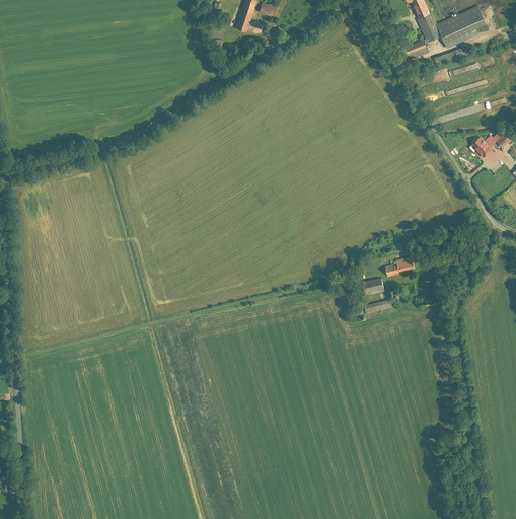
[(242,0),(233,29),(244,32),(255,0),(242,0)]
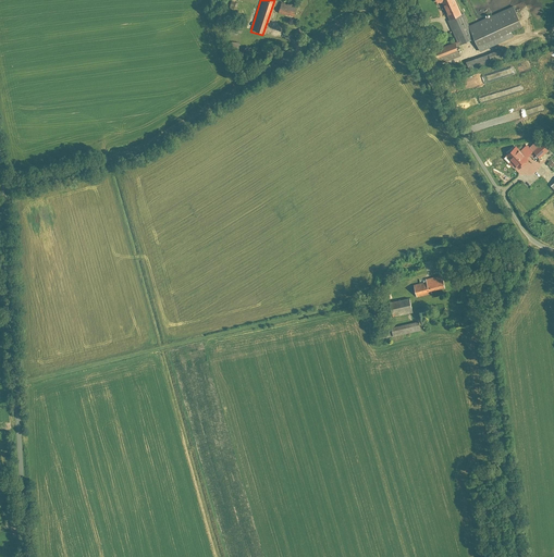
[(432,0),(435,8),(440,5),(456,46),(471,40),(476,52),(521,35),(512,10),(467,27),(456,0),(432,0)]
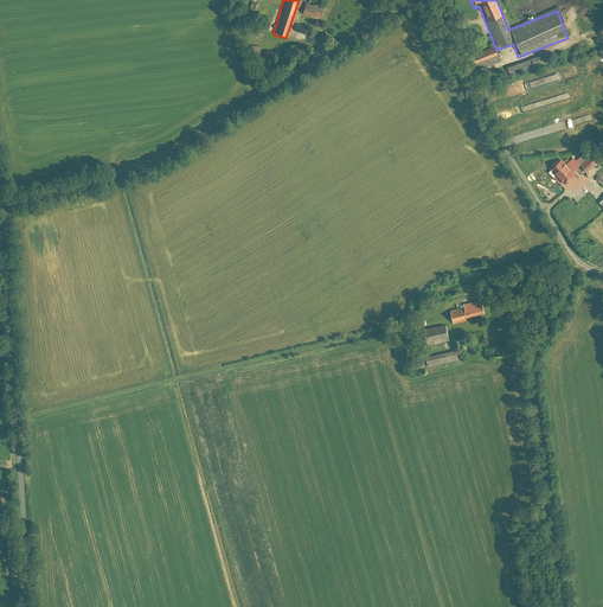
[(249,2),(243,19),(252,23),(258,7),(249,2)]
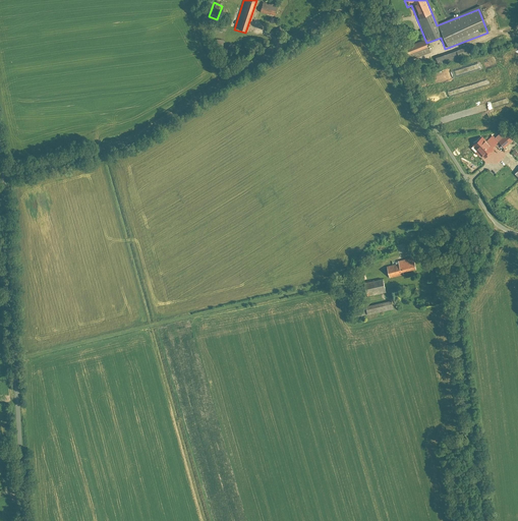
[(261,3),(257,12),(274,16),(276,7),(261,3)]
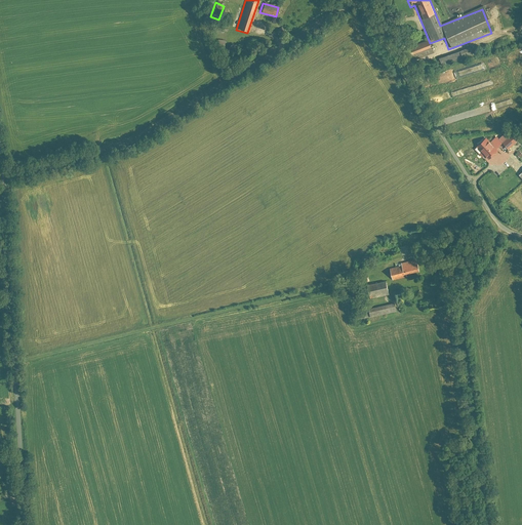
[(279,28),(274,33),(279,38),(284,34),(279,28)]
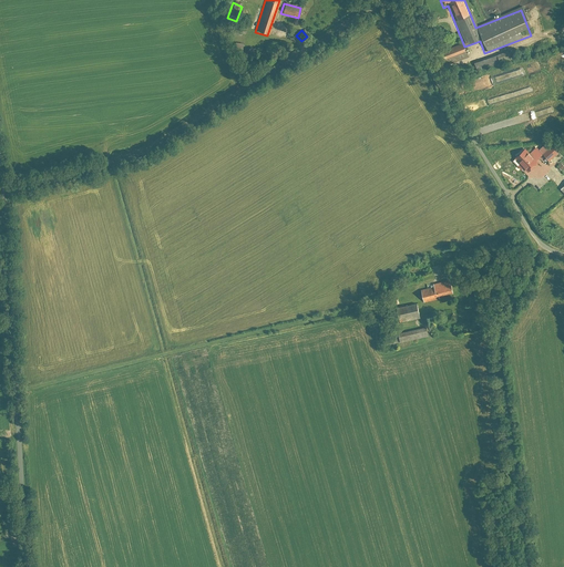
[(442,52),(445,61),(465,54),(462,45),(442,52)]
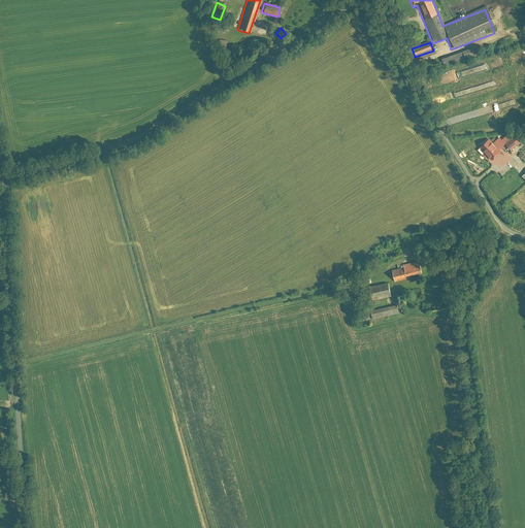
[(443,59),(445,67),(474,58),(472,50),(443,59)]
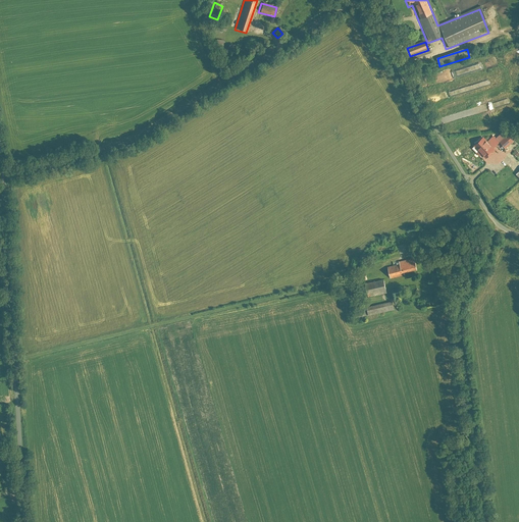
[(491,137),(485,143),(482,139),(473,148),(486,162),(496,154),(502,148),(503,149),(512,140),(506,134),(496,143),(494,141),(495,140),(491,137)]
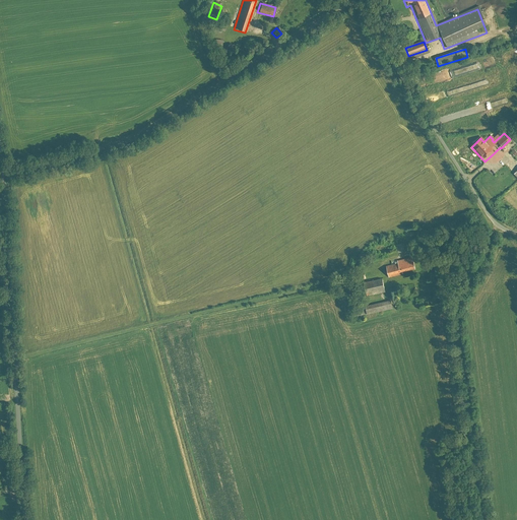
[(401,275),(400,272),(411,270),(409,258),(395,260),(396,263),(385,265),(387,277),(401,275)]
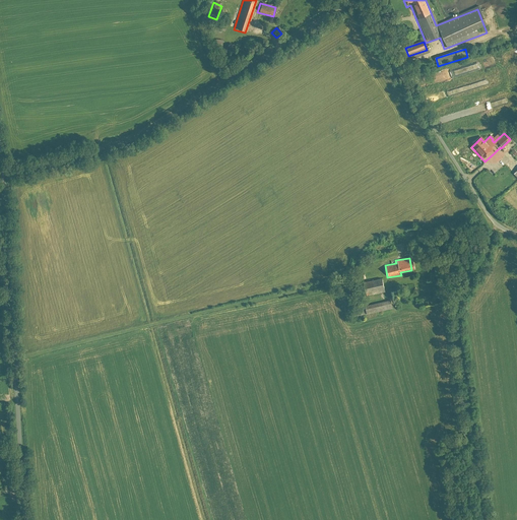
[(363,282),(366,296),(382,293),(380,279),(363,282)]
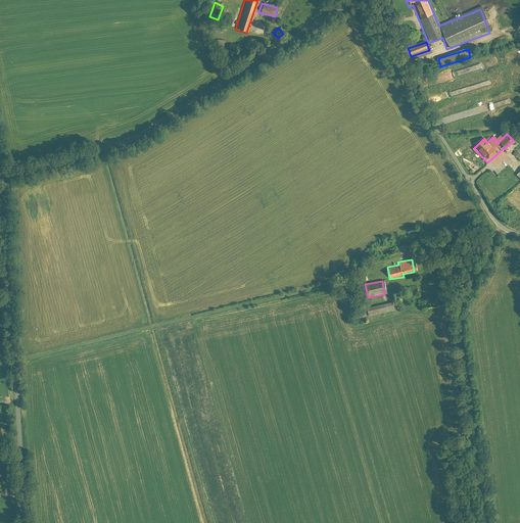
[(349,312),(351,320),(392,312),(390,302),(349,312)]
